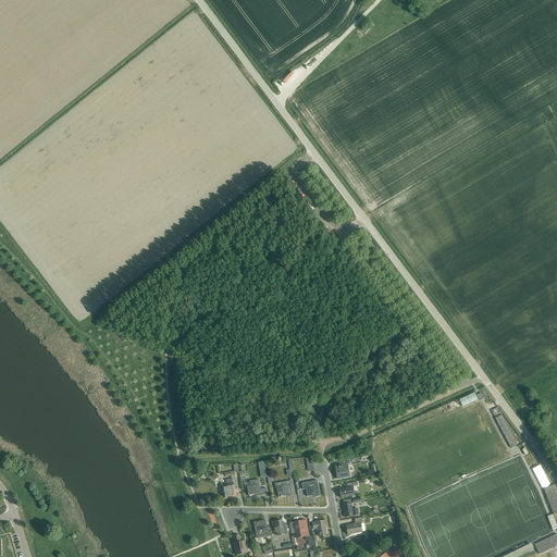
[(474,393),(459,399),(462,407),(478,400),(474,393)]
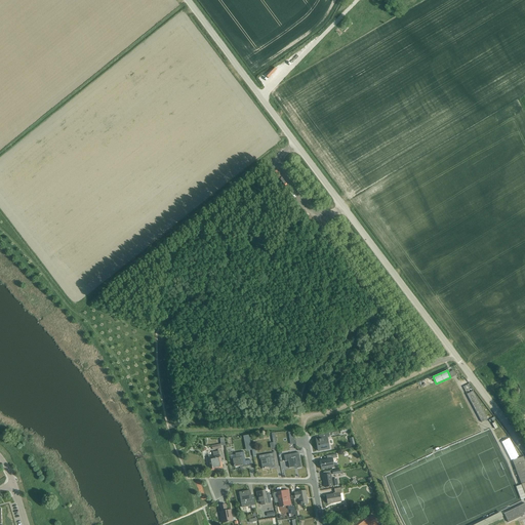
[(488,419),(473,392),(467,395),(482,422),(488,419)]
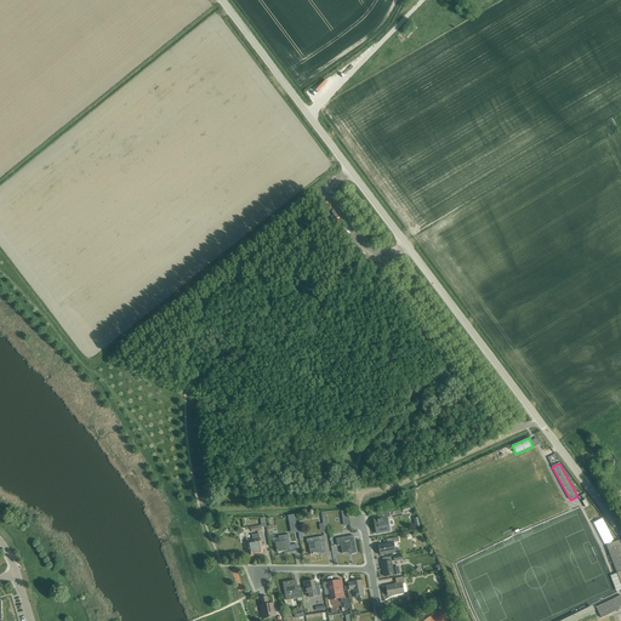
[(607,545),(616,539),(600,512),(591,517),(607,545)]
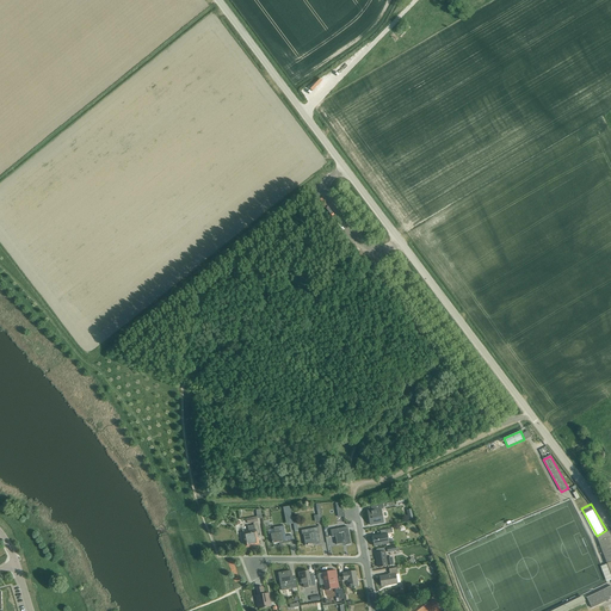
[(383,508),(383,505),(372,506),(374,511),(368,512),(370,525),(383,523),(381,510),(383,508)]
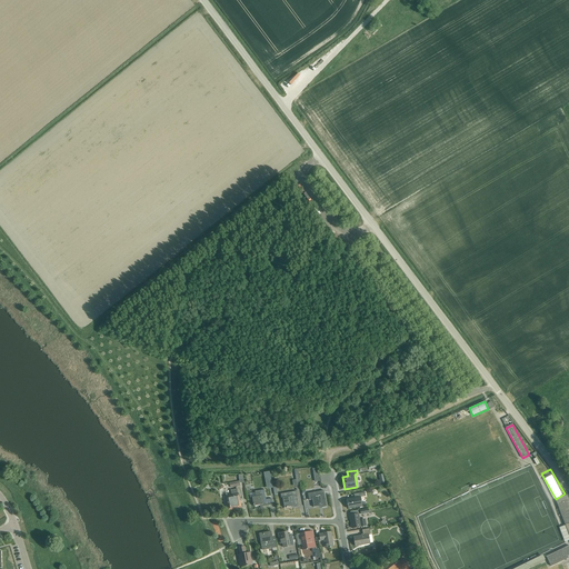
[(230,508),(230,509),(241,508),(240,503),(239,501),(241,501),(240,495),(238,495),(237,489),(231,490),(232,496),(227,497),(228,501),(228,507),(230,507),(230,508)]
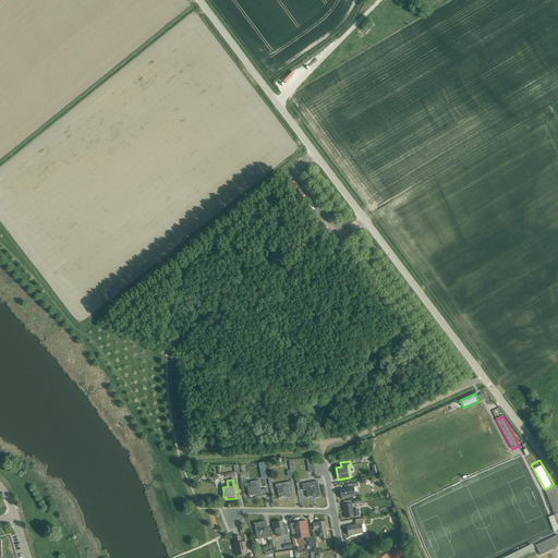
[(255,496),(255,498),(267,496),(266,489),(261,490),(259,481),(250,482),(251,487),(247,488),(249,497),(255,496)]
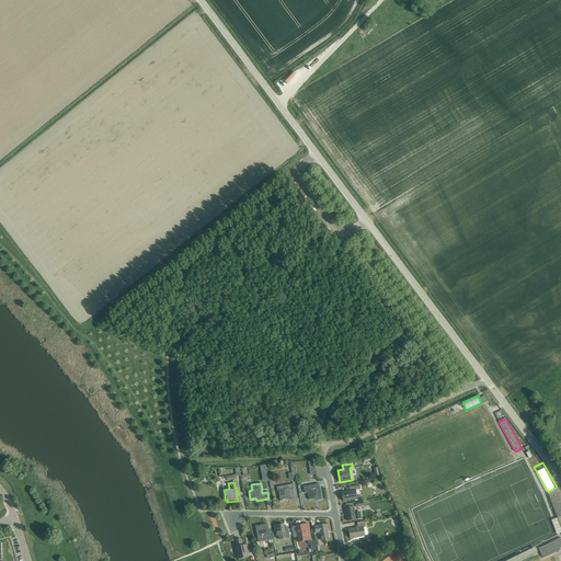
[(276,488),(277,491),(278,491),(281,501),(289,500),(290,501),(295,500),(292,484),(276,488)]
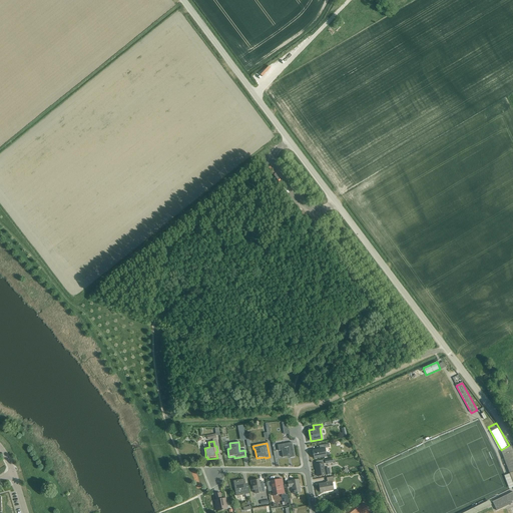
[(278,445),(279,451),(282,451),(283,458),(291,456),(291,458),(295,457),(292,443),(278,445)]
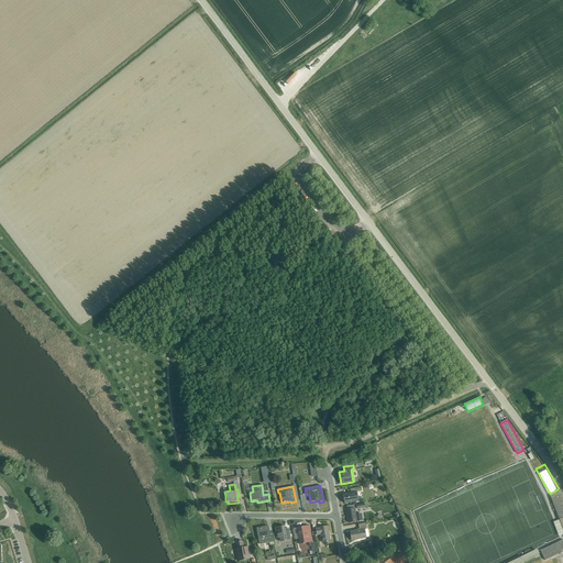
[(361,487),(359,487),(351,489),(351,493),(343,495),(345,504),(359,501),(357,492),(362,492),(361,487)]
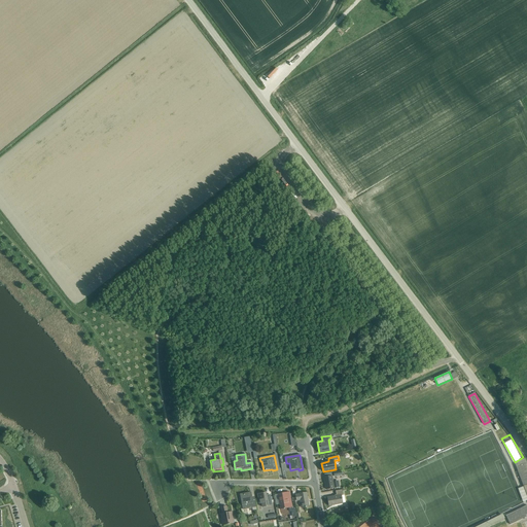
[(515,462),(526,495),(526,463),(525,459),(515,462)]
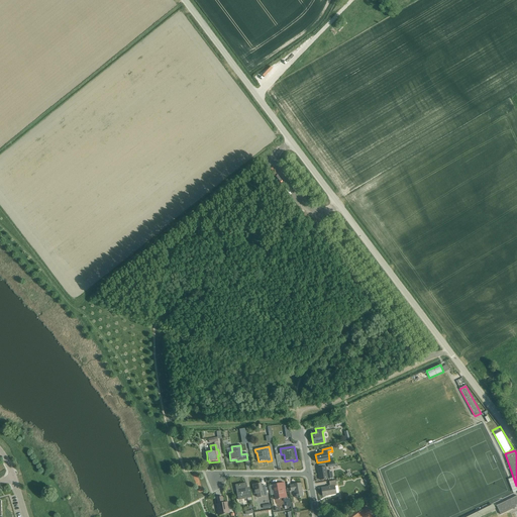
[(318,469),(320,481),(328,479),(326,467),(318,469)]
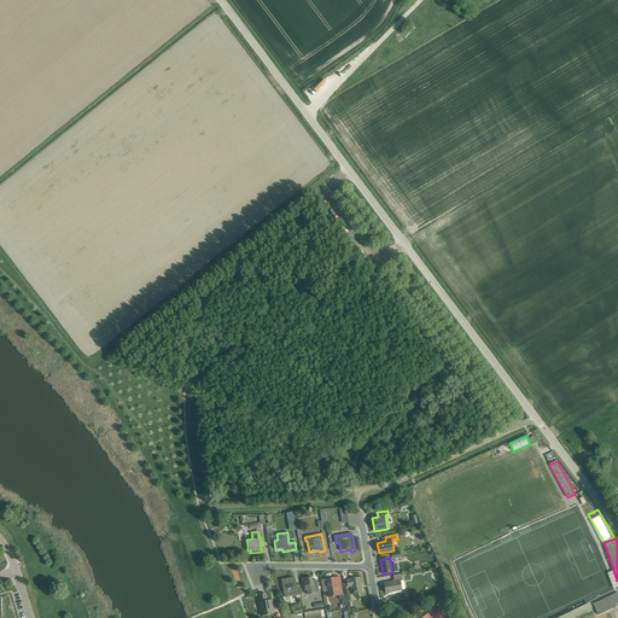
[(401,581),(402,581),(401,575),(394,576),(394,581),(395,581),(396,582),(384,583),(386,594),(402,590),(401,581)]
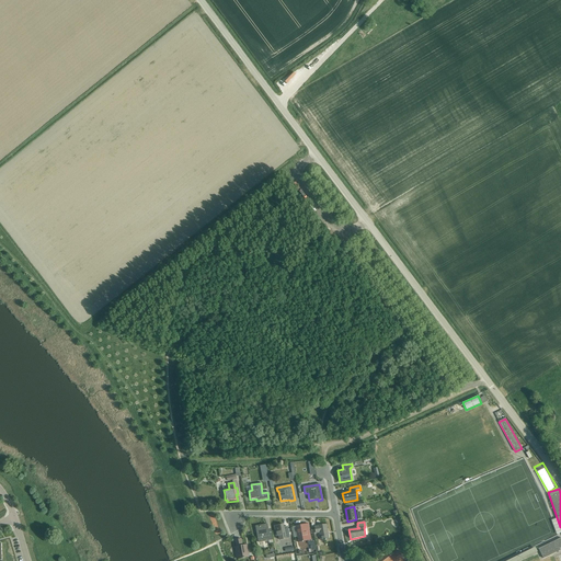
[(255,527),(259,542),(273,540),(272,534),(268,535),(266,524),(263,525),(263,526),(255,527)]
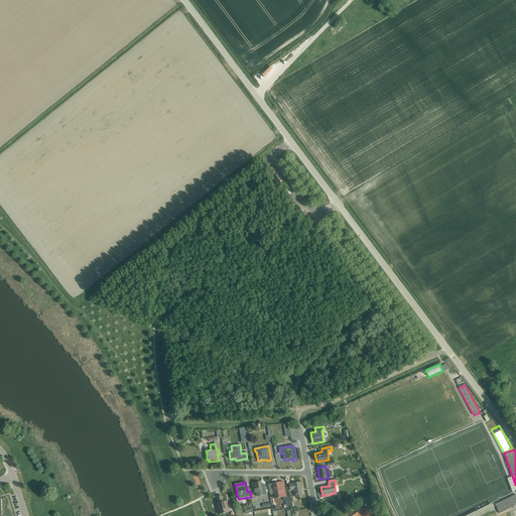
[(293,490),(295,497),(302,496),(300,482),(292,484),(292,485),(289,485),(290,491),(293,490)]
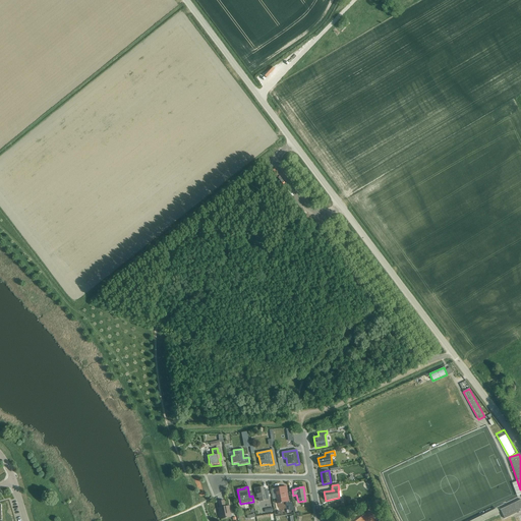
[(263,487),(254,488),(256,499),(258,498),(259,502),(269,500),(268,490),(264,491),(263,487)]
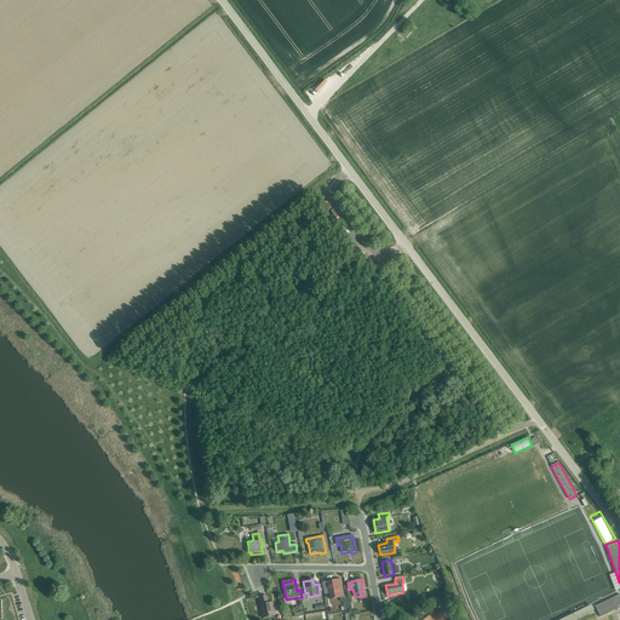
[(327,583),(329,600),(344,597),(342,589),(339,590),(337,580),(332,581),(327,583)]
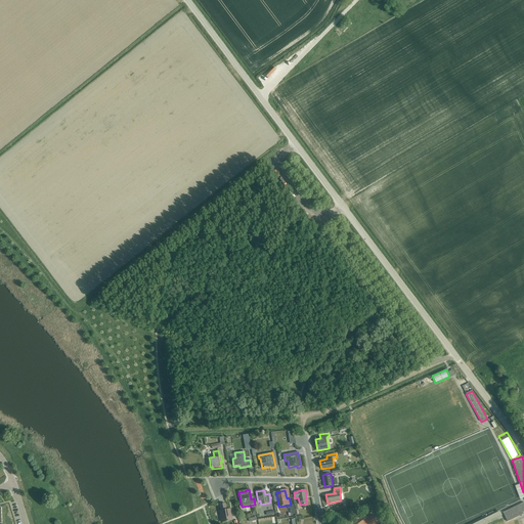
[(503,513),(507,522),(523,514),(522,512),(523,511),(523,503),(503,513)]
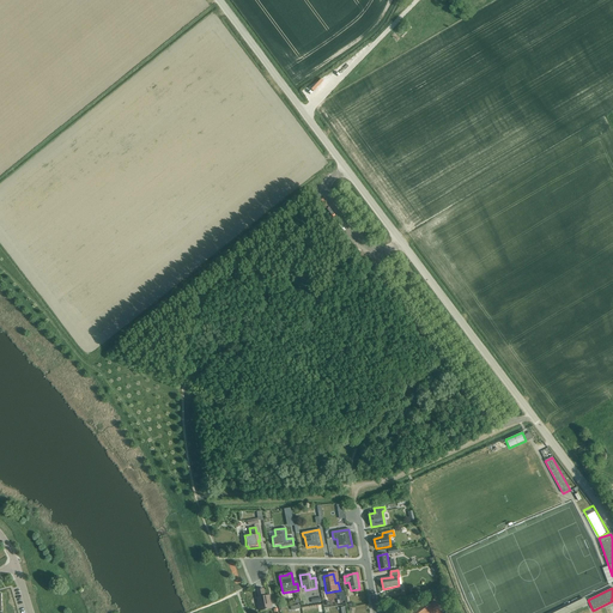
[(258,590),(259,599),(260,605),(258,606),(259,611),(272,608),(269,595),(265,596),(263,589),(258,590)]
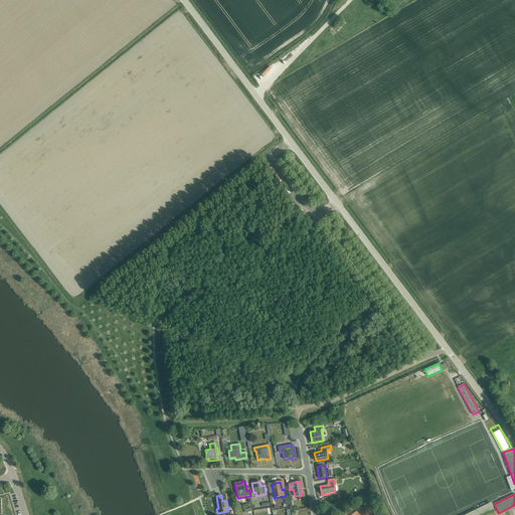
[(463,514),(475,514),(495,507),(493,502),(463,514)]
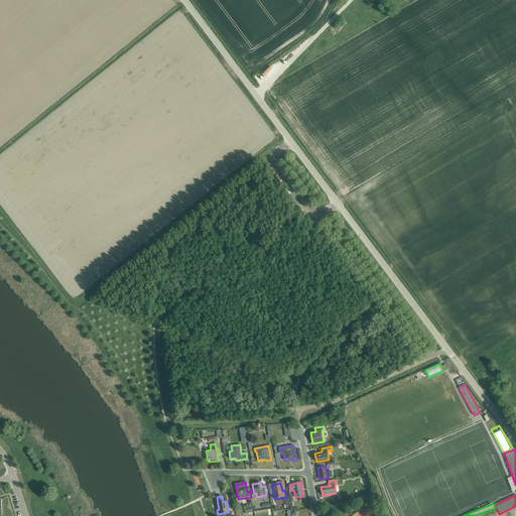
All buildings are outlined.
